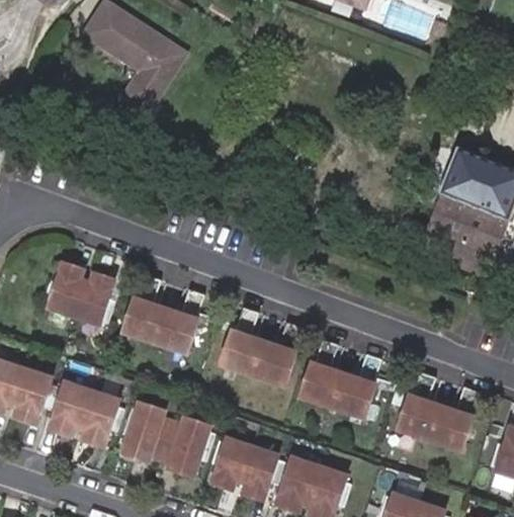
[(149,118),(171,56),(85,21),(72,54),(131,77),(119,107),(149,118)]
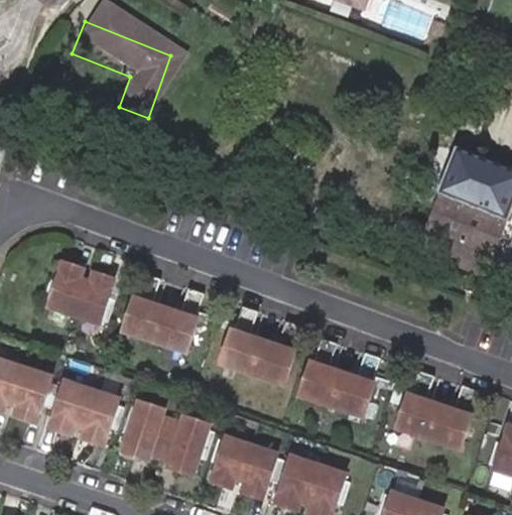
[(451,29),(441,25),(435,39),(445,43),(451,29)]
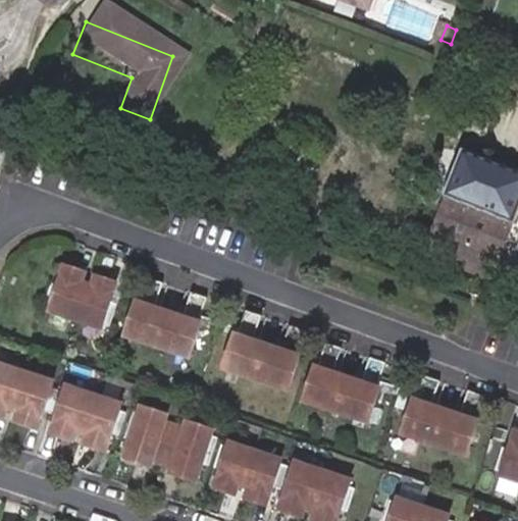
[(392,226),(382,249),(481,290),(517,198),(517,183),(456,158),(428,226),(417,222),(412,236),(392,226)]
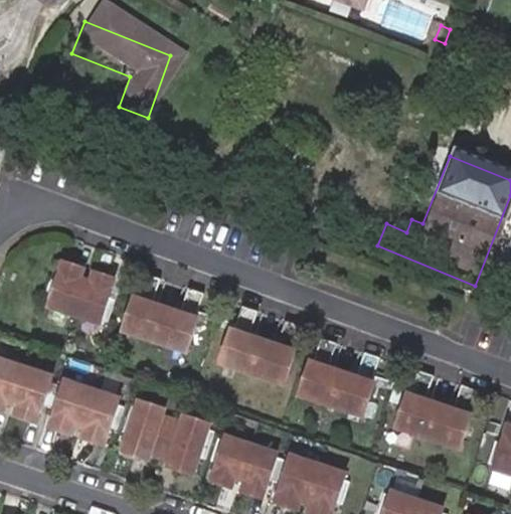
[(109,319),(116,297),(110,295),(116,277),(96,271),(93,280),(81,277),(86,267),(64,261),(59,279),(52,277),(45,298),(52,300),(50,305),(101,322),(103,317),(109,319)]
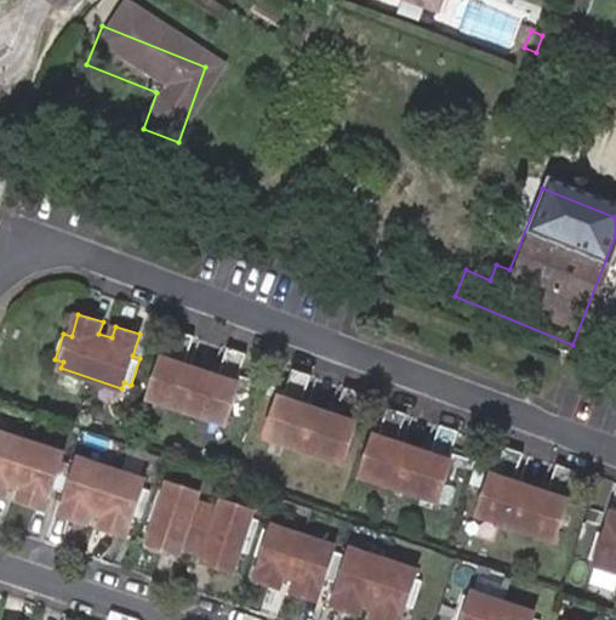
[(226,424),(239,382),(237,381),(246,352),(228,346),(217,375),(184,364),(194,335),(176,329),(166,358),(164,357),(149,399),(226,424)]
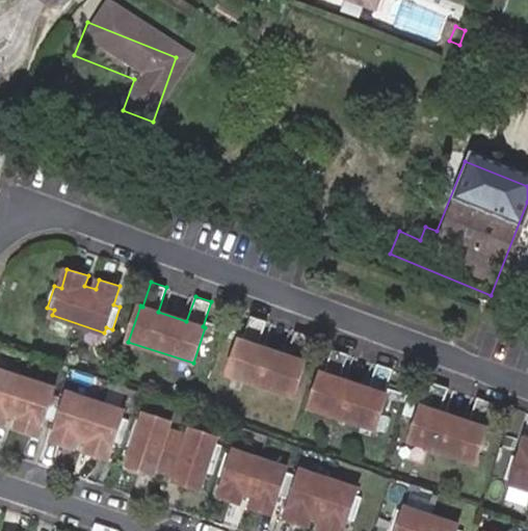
[(294,396),(306,361),(304,360),(312,334),(296,328),(288,354),(259,345),(267,319),(252,315),(243,340),(241,339),(230,374),(294,396)]
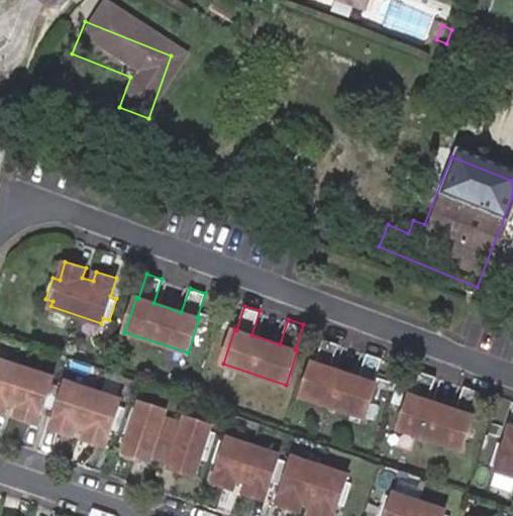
[(366,417),(377,383),(375,382),(383,357),(368,352),(360,378),(331,369),(339,343),(324,338),(316,364),(313,363),(302,397),(366,417)]
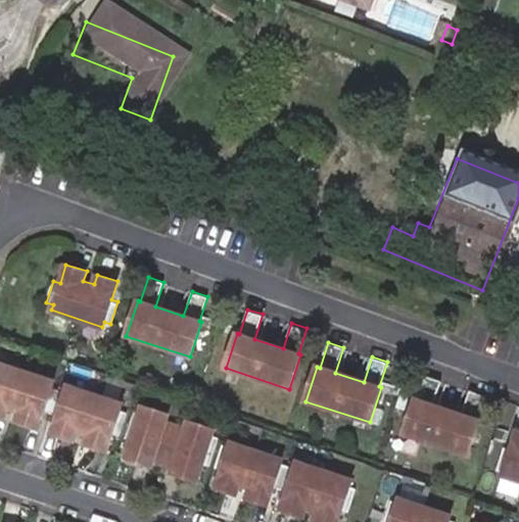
[(115,433),(124,407),(118,405),(119,402),(66,385),(65,390),(52,385),(53,380),(2,364),(1,369),(0,368),(0,415),(7,418),(10,408),(20,412),(17,422),(38,428),(44,410),(57,414),(51,432),(72,439),(75,430),(86,433),(82,443),(102,449),(108,431),(115,433)]
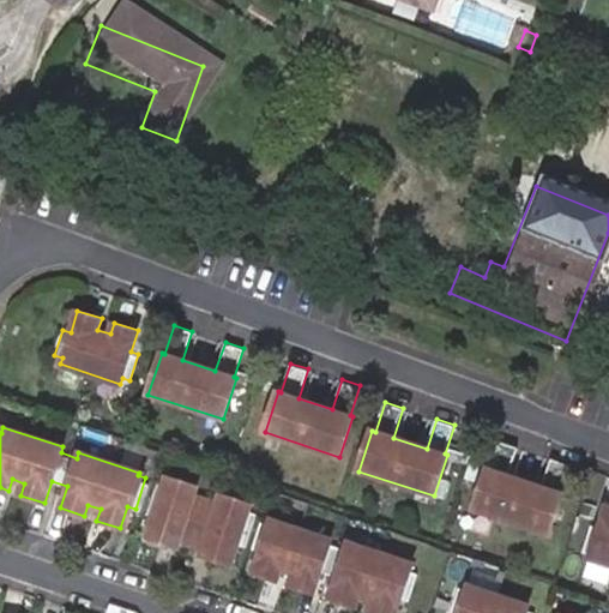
[(550,535),(564,494),(560,492),(570,463),(552,457),(542,487),(508,476),(519,446),(500,440),(490,470),(488,469),(475,510),(550,535)]
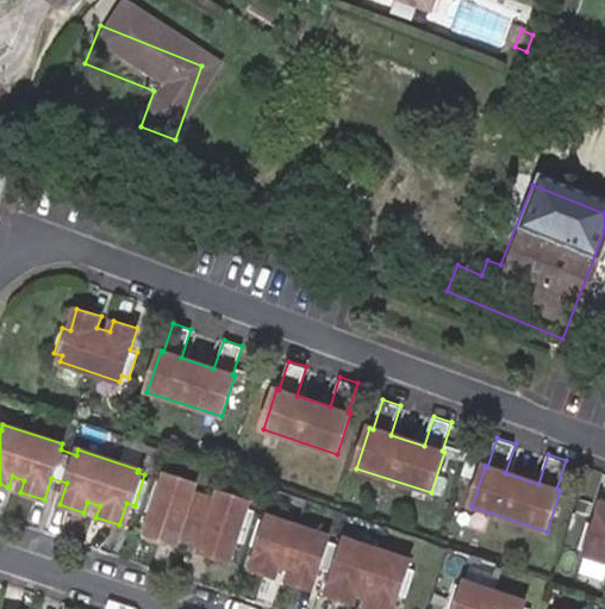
[(256,508),(249,505),(251,501),(222,491),(218,499),(194,492),(198,483),(168,473),(166,478),(158,476),(148,510),(155,513),(148,534),(178,544),(181,534),(204,542),(201,552),(231,561),(238,540),(245,542),(256,508)]
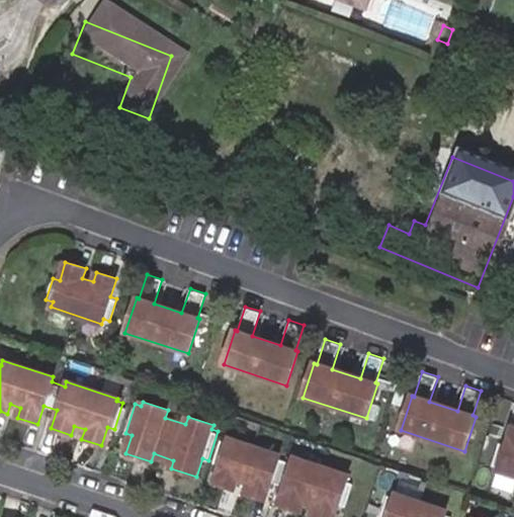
[(513,428),(508,443),(501,441),(494,465),(500,467),(499,470),(513,475),(513,428)]
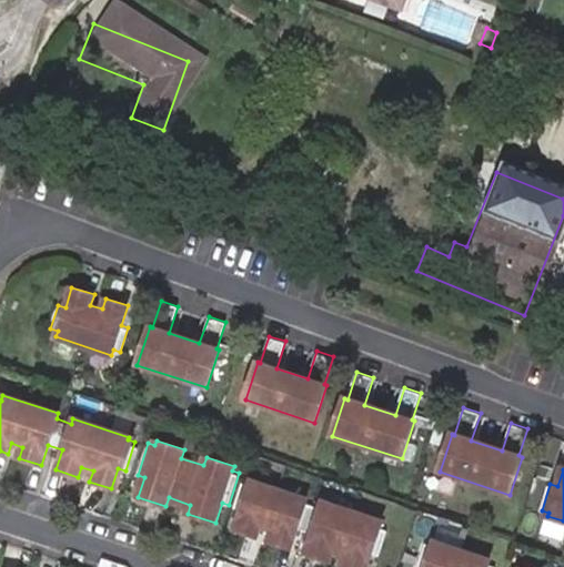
[(380,518),(324,499),(323,505),(309,499),(310,497),(254,478),(253,482),(245,479),(237,507),(243,509),(237,529),(259,537),(262,527),(274,530),(270,542),(293,548),(300,528),(313,533),(306,553),(329,560),(332,549),(344,554),(341,564),(349,566),(363,566),(370,552),(376,554),(386,525),(379,523),(380,518)]
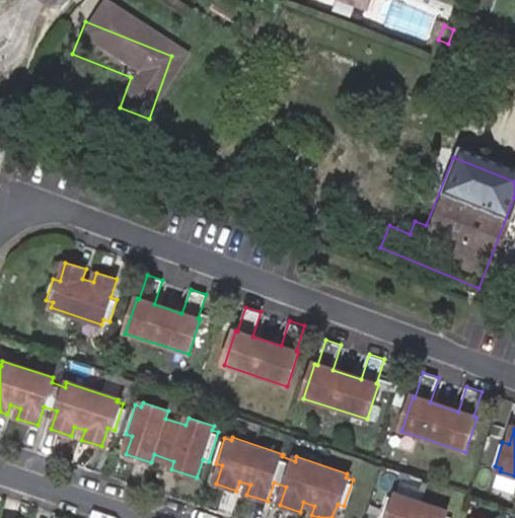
[(449,509),(397,492),(396,495),(390,493),(381,517),(452,517),(454,514),(447,511),(449,509)]
